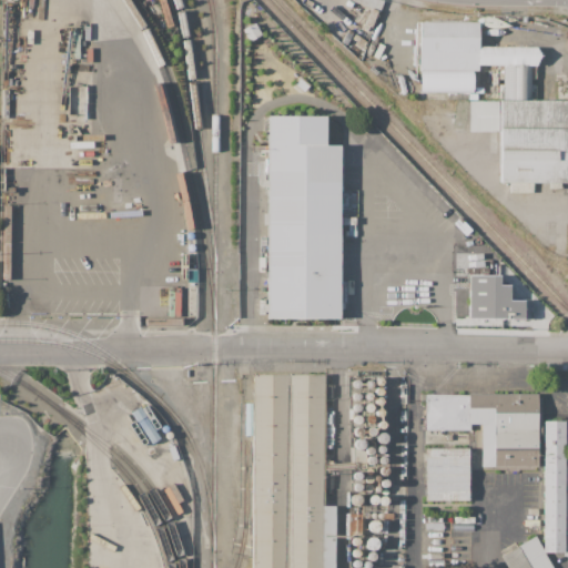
[(384,0),(381,11),(351,1),(351,0),(384,0)]
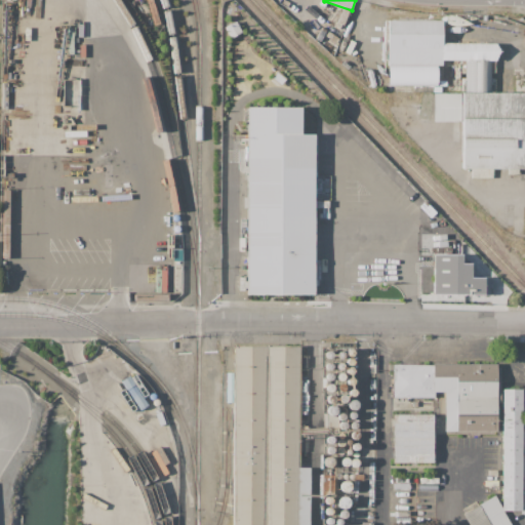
[(388,19),(442,21),(442,43),(442,59),(442,66),(430,66),(430,72),(404,72),(404,65),(397,65),(397,71),(389,71),(389,65),(388,65),(388,62),(382,62),(382,42),(388,42),(388,19)]
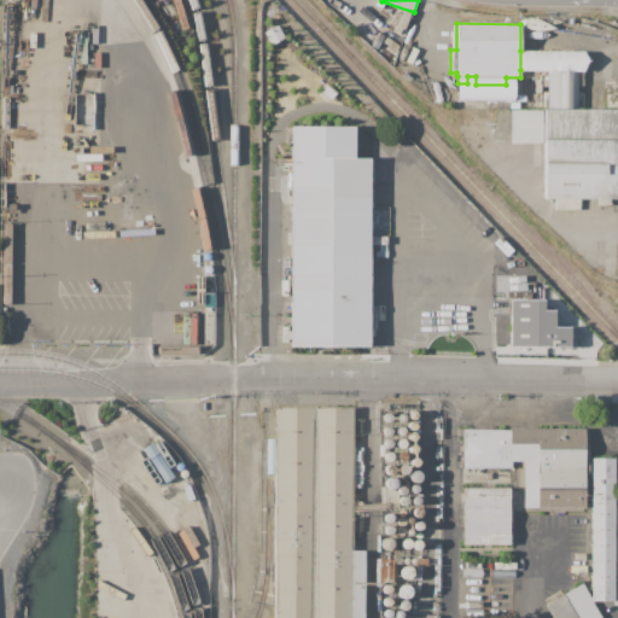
[(520,51),(583,52),(583,71),(578,71),(548,71),(520,70),(520,51)]
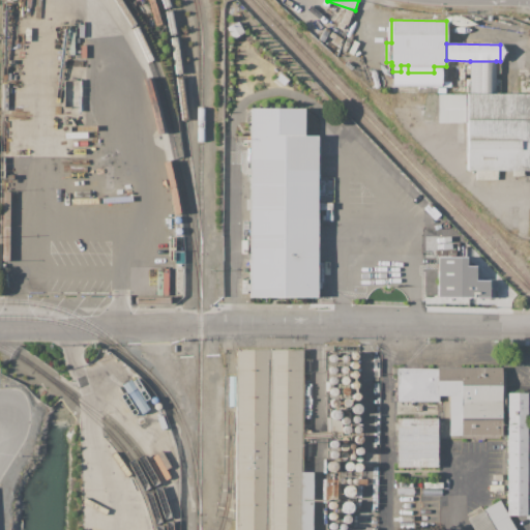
[(470,61),(496,61),(495,94),(470,94),(470,61)]
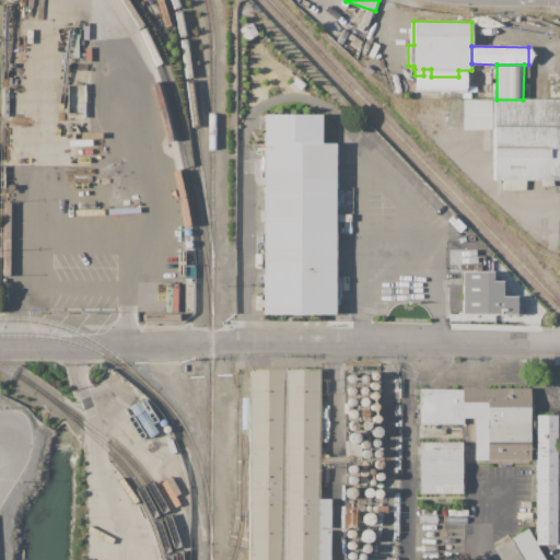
[(442,86),(470,88),(470,98),(442,97),(442,86)]
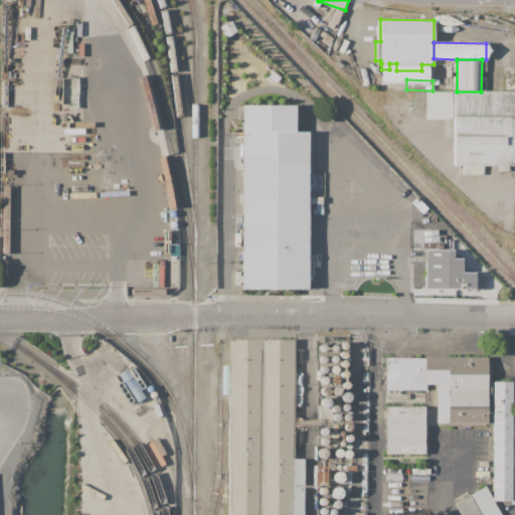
[(454,92),(454,119),(424,119),(425,92),(454,92)]
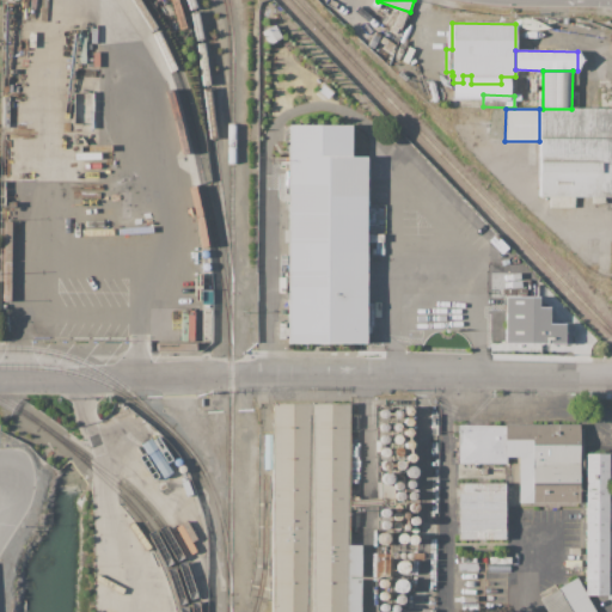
[(543,109),(571,109),(611,109),(611,197),(576,197),(575,208),(549,207),(549,197),(538,196),(539,141),(539,109),(543,109)]
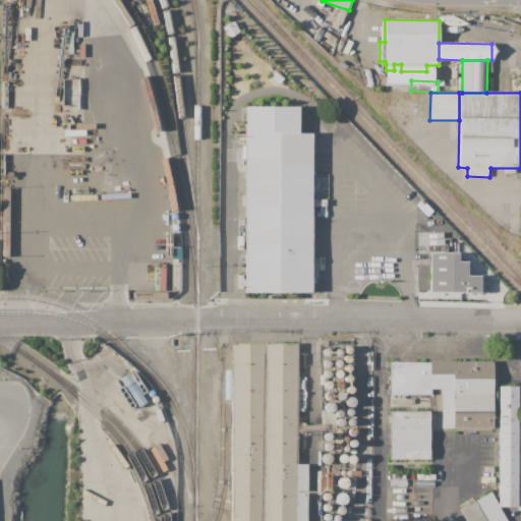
[(244,107),(299,107),(299,132),(313,132),(313,293),(245,293),(244,107)]
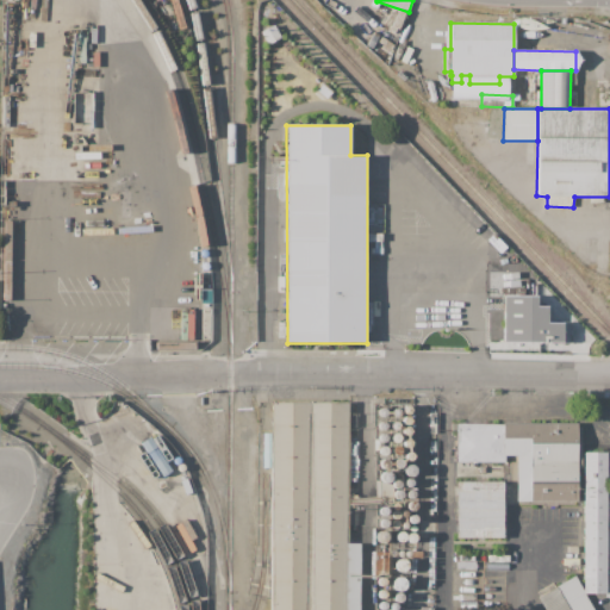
[(502,342),(561,342),(562,322),(546,322),(546,305),(535,305),(535,296),(503,296),(502,342)]
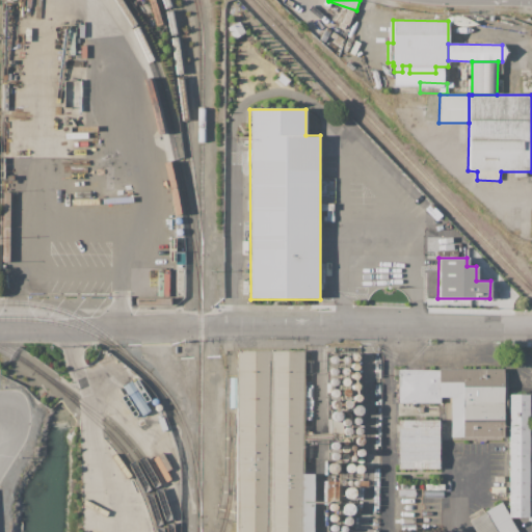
[(235,531),(236,350),(303,350),(303,473),(314,473),(314,531),(235,531)]
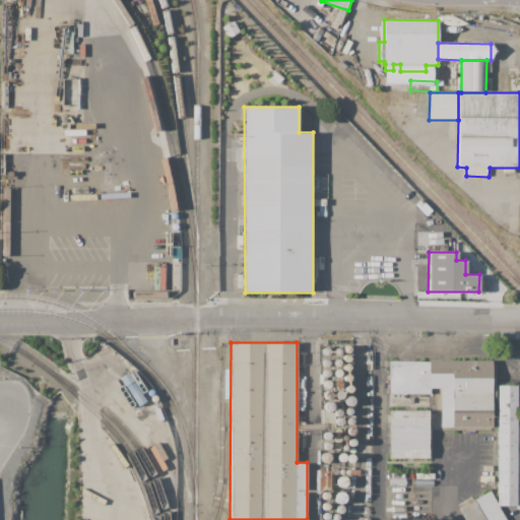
[(492,360),(492,364),(495,364),(496,399),(498,399),(498,427),(493,426),(493,427),(452,428),(452,427),(441,427),(440,388),(430,388),(429,388),(429,362),(429,361),(492,360)]
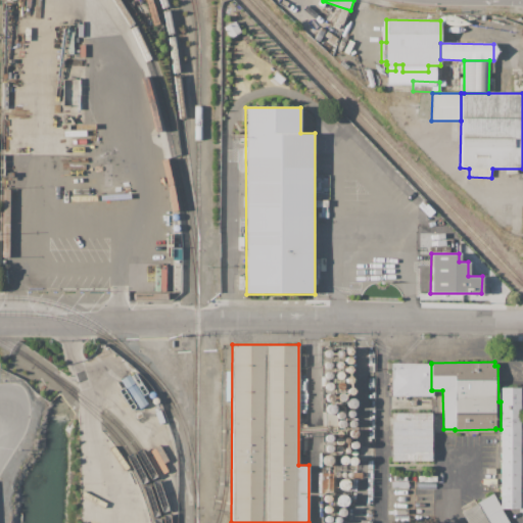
[(431,364),(431,390),(432,390),(432,395),(391,396),(391,363),(431,364)]
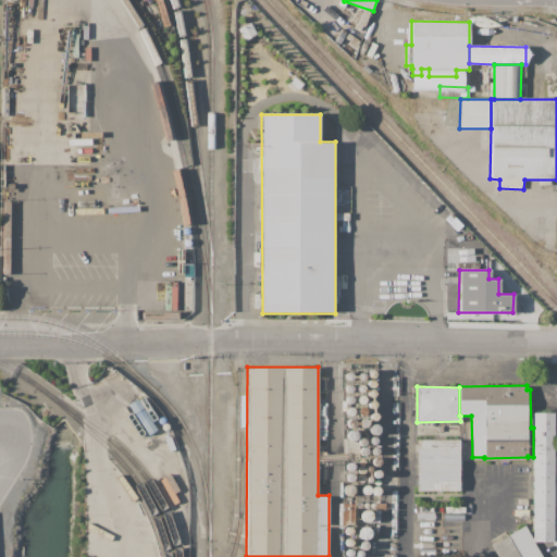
[(137,398),(157,429),(148,434),(128,404),(137,398)]
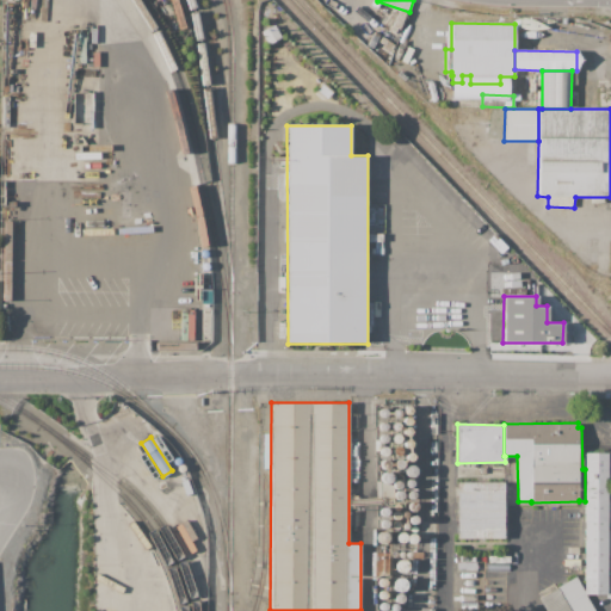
[(585,593),(585,592),(585,501),(585,469),(585,452),(609,452),(609,594),(585,593)]
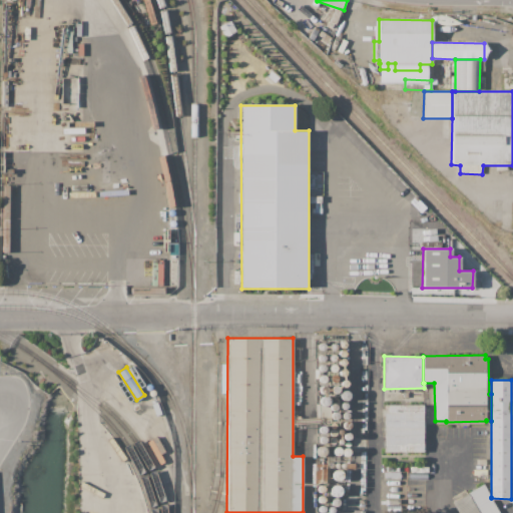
[(423,405),(423,452),(385,452),(385,405),(423,405)]
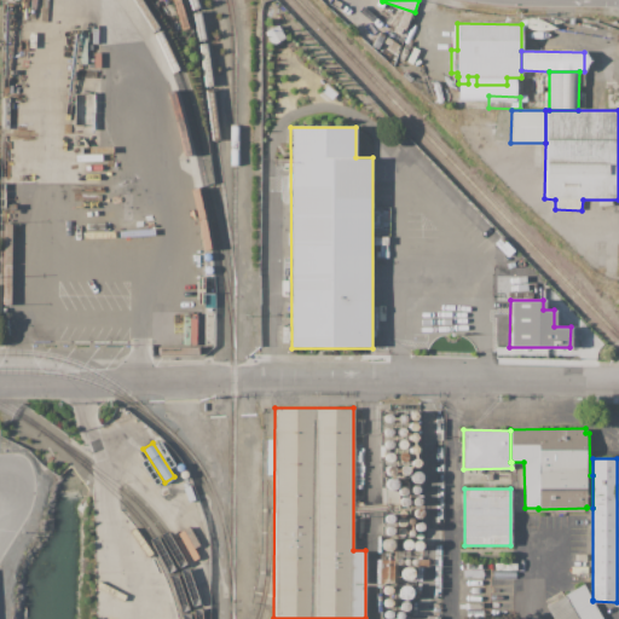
[(553,618),(545,606),(584,584),(593,600),(593,601),(602,618),(553,618)]
